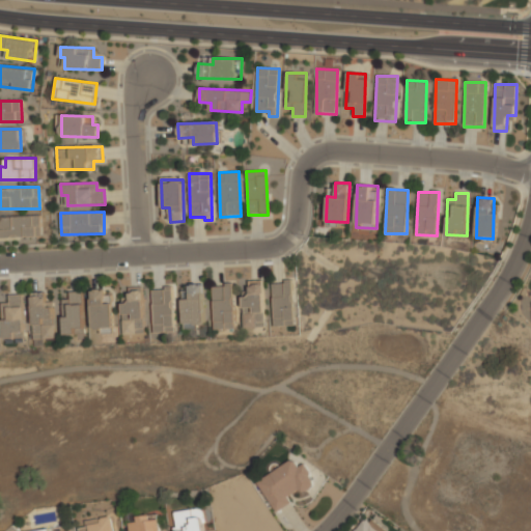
[(0,238),(40,236),(39,215),(0,216),(0,238)]
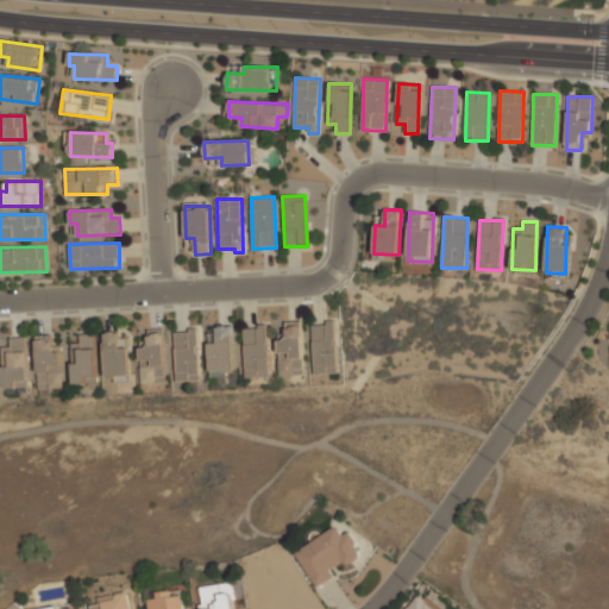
[(303,375),(302,321),(286,322),(286,340),(278,340),(278,376),(303,375)]
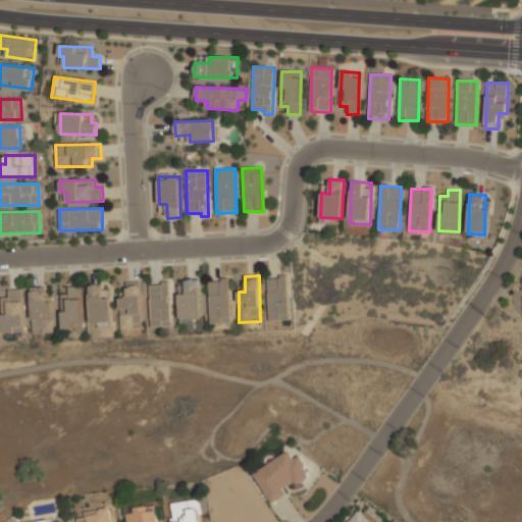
[(288,320),(286,277),(268,277),(269,320),(288,320)]
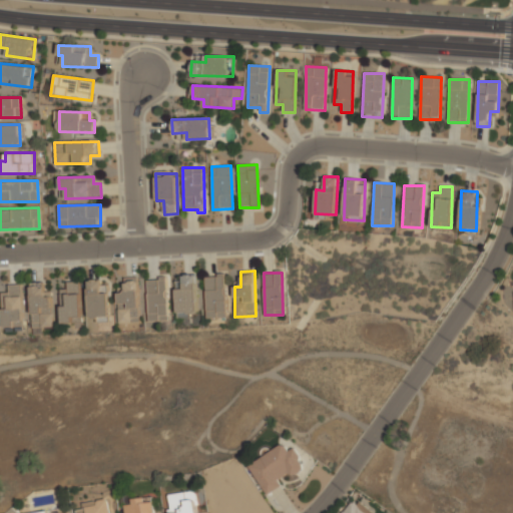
[(197,315),(196,275),(182,275),(182,289),(176,290),(177,316),(197,315)]
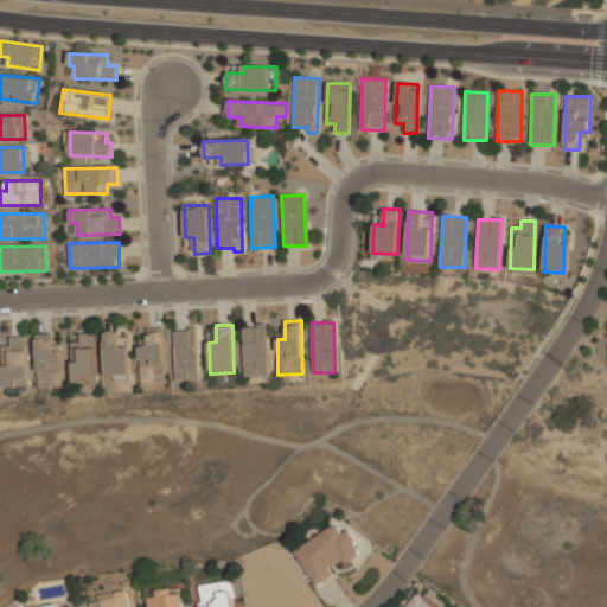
[(267,376),(264,326),(242,327),(244,376),(267,376)]
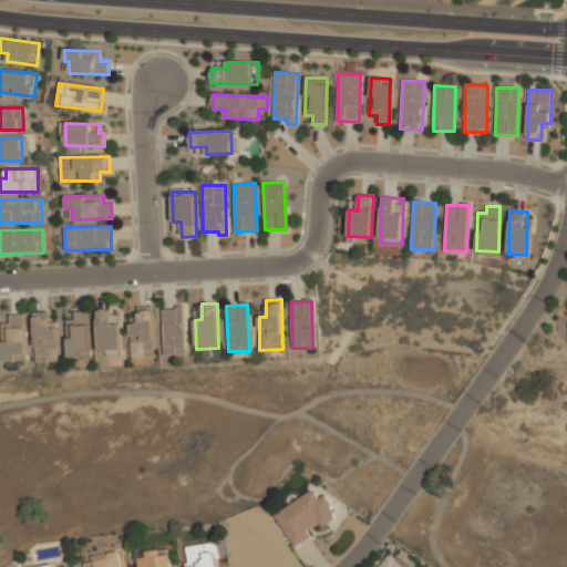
[(132,357),(154,356),(152,307),(137,307),(137,317),(130,318),(132,357)]
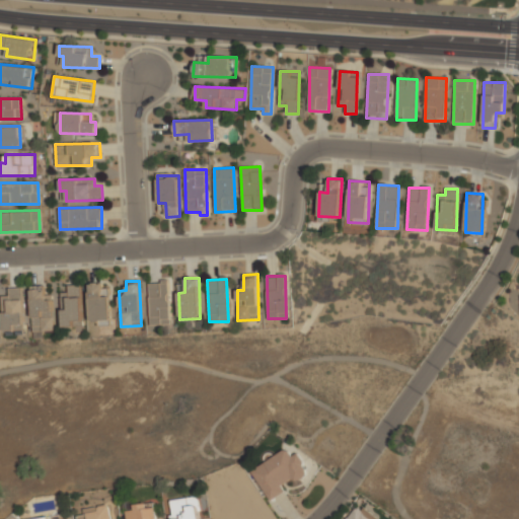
[(170,324),(169,283),(149,283),(150,325),(170,324)]
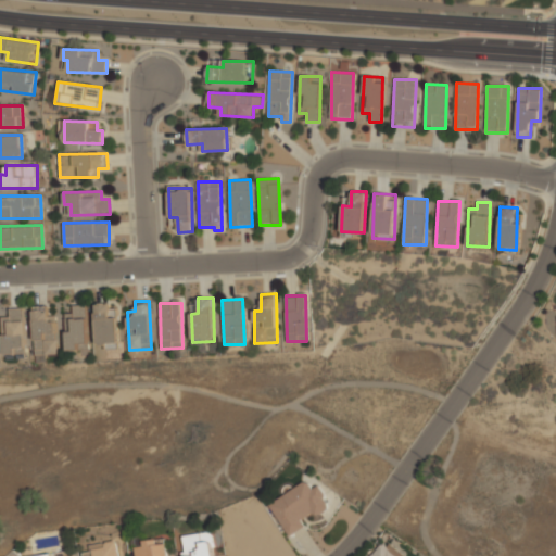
[(118,348),(117,304),(95,305),(96,348),(118,348)]
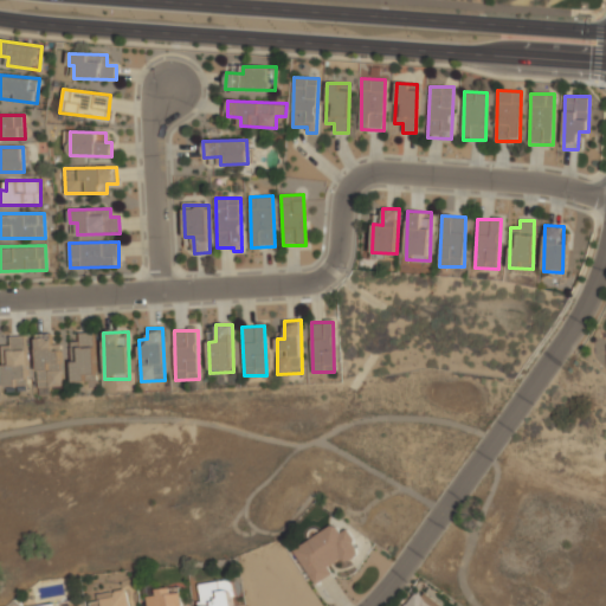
[(83,382),(83,374),(95,374),(94,333),(78,333),(79,341),(71,341),(72,382),(83,382)]
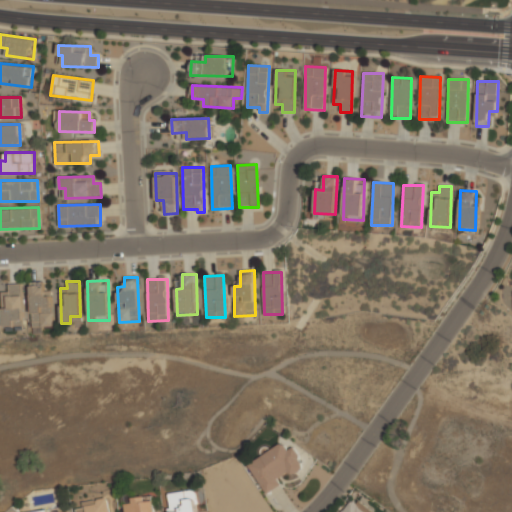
[(8,284),(8,292),(2,292),(3,326),(23,325),(22,283),(8,284)]
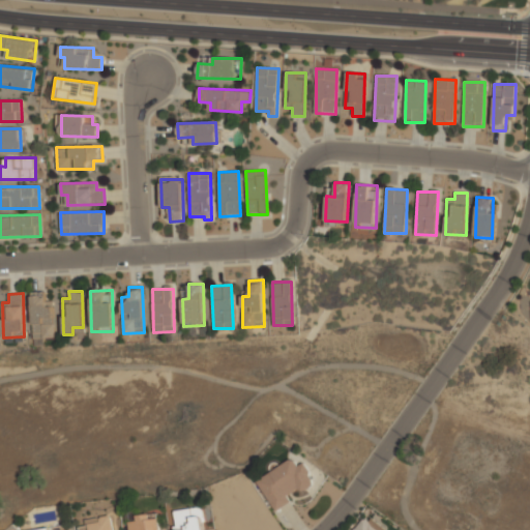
[(32,337),(54,337),(53,300),(42,300),(42,293),(31,293),(32,337)]
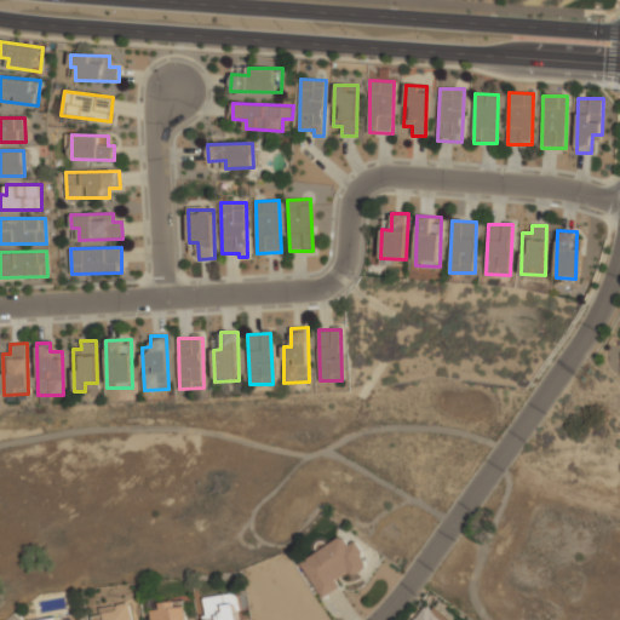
[(321,598),(340,587),(337,581),(368,563),(355,544),(349,547),(342,537),(299,561),(321,598)]
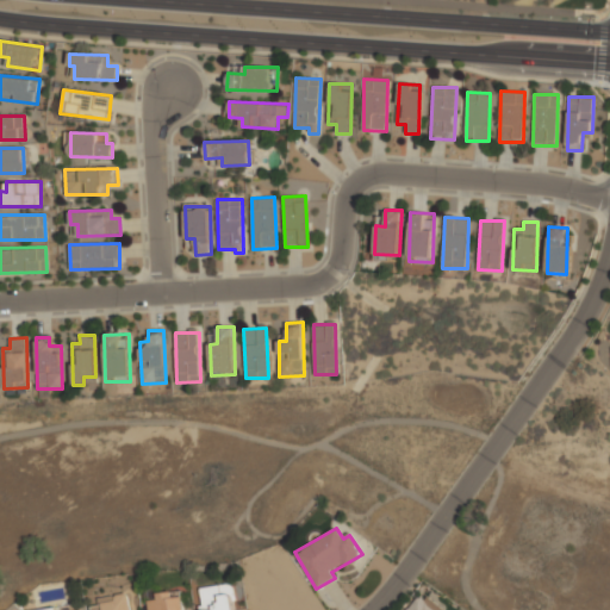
[(200,609),(235,609),(231,584),(200,587),(203,607),(200,607),(200,609)]
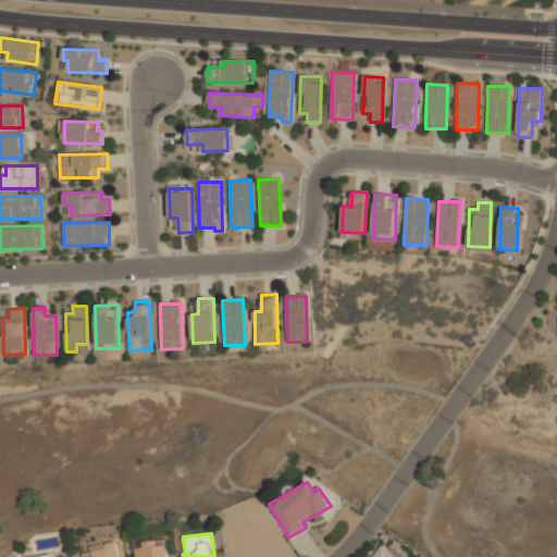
[(169,556),(168,537),(143,539),(144,547),(135,548),(135,556),(169,556)]
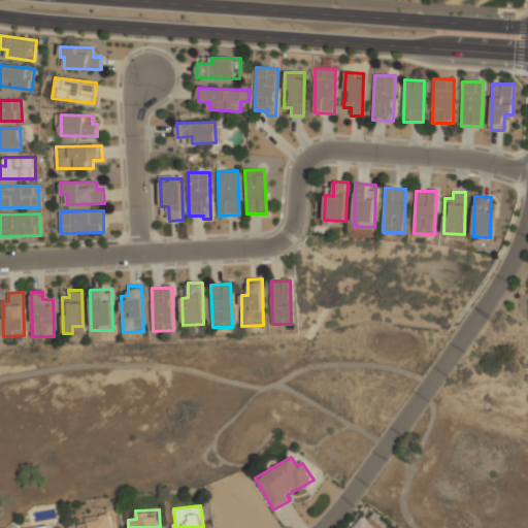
[(386,527),(365,512),(352,527),(386,527)]
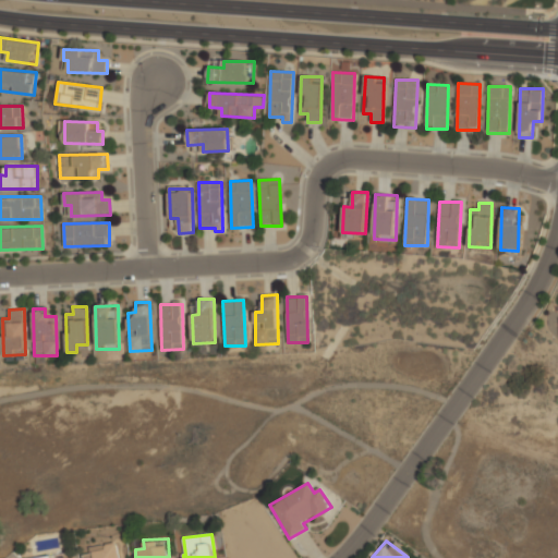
[(89,545),(91,553),(83,554),(83,557),(119,557),(118,542),(89,545)]
